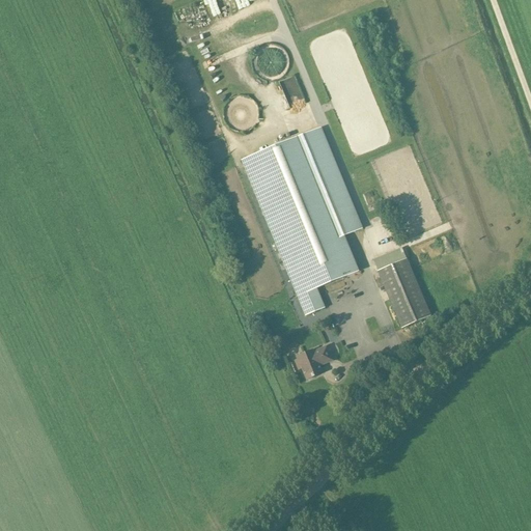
[(296,76),(280,82),(291,110),(307,103),(296,76)]
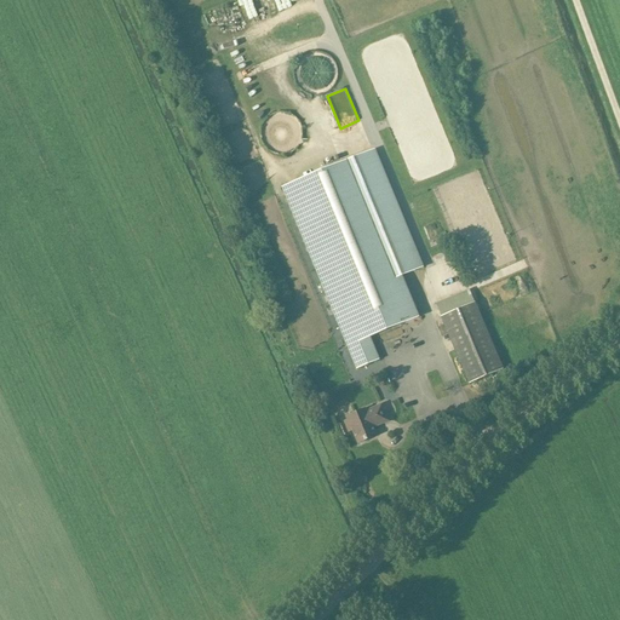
[(240,144),(251,143),(248,130),(231,132),(233,141),(240,141),(240,144)]
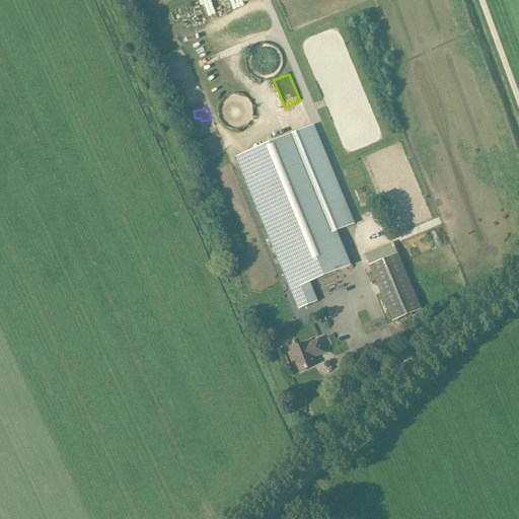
[(235,157),(298,309),(315,302),(307,283),(350,266),(336,231),(352,225),(311,126),(235,157)]
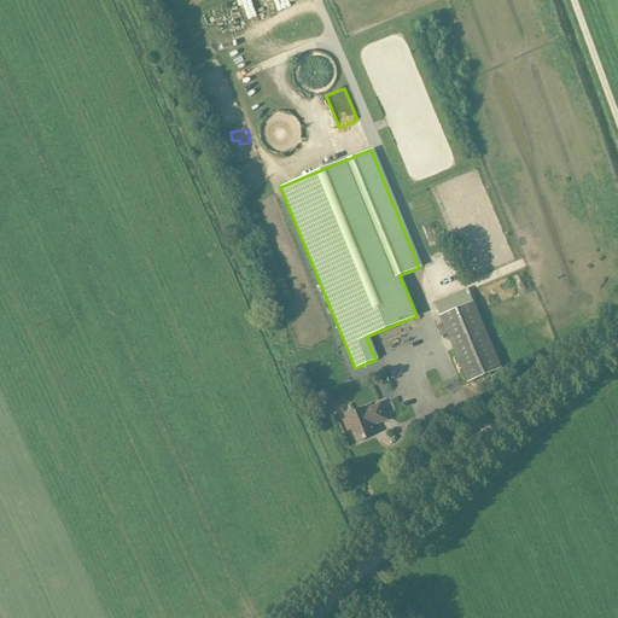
[(435,303),(467,383),(502,368),(473,302),(472,302),(467,290),(435,303)]
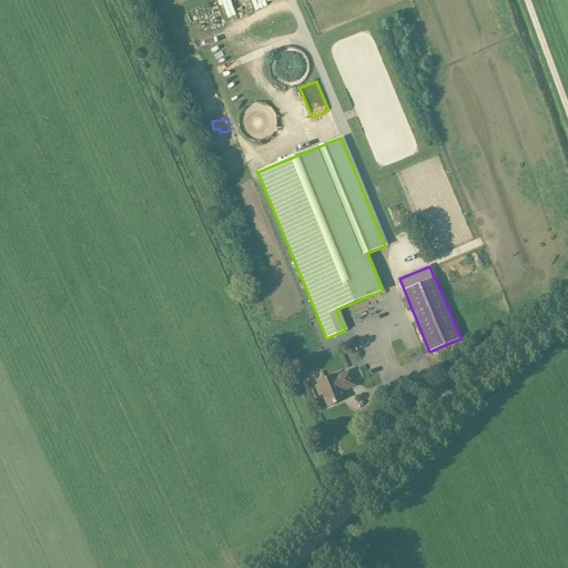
[(277,350),(283,363),(290,361),(284,346),(277,350)]
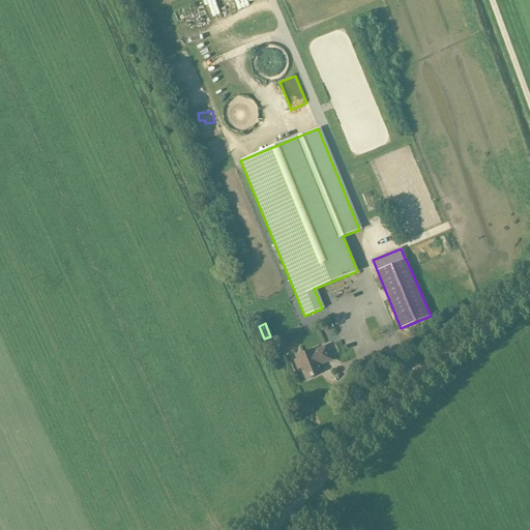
[(297,356),(298,359),(295,360),(298,369),(302,367),(307,379),(322,373),(319,365),(331,359),(326,347),(313,352),(312,350),(297,356)]
